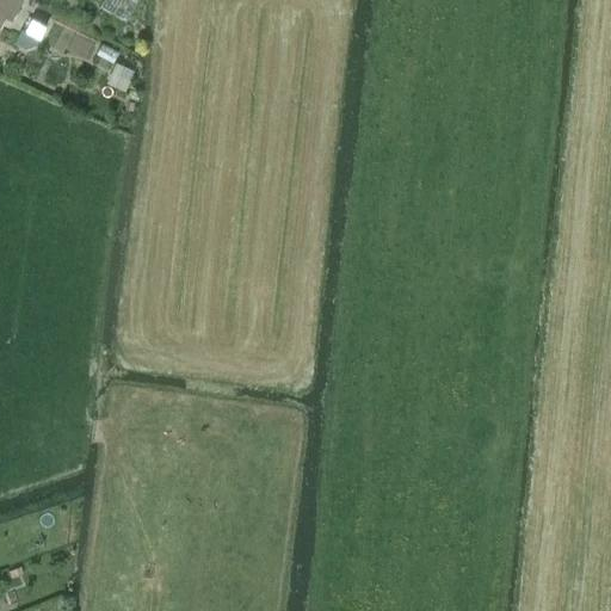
[(12,19),(22,0),(0,0),(0,26),(6,17),(12,19)]
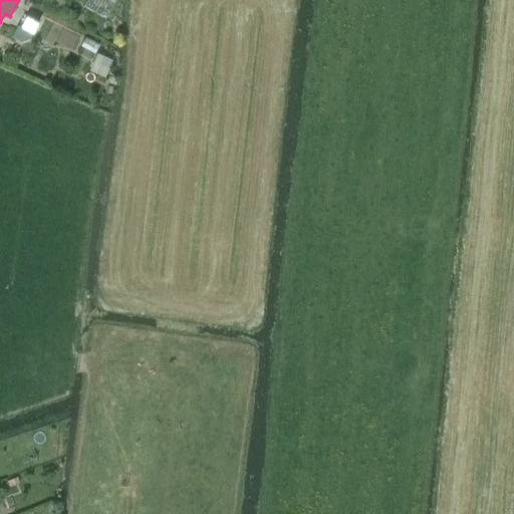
[(51,0),(50,3),(63,10),(68,0),(51,0)]
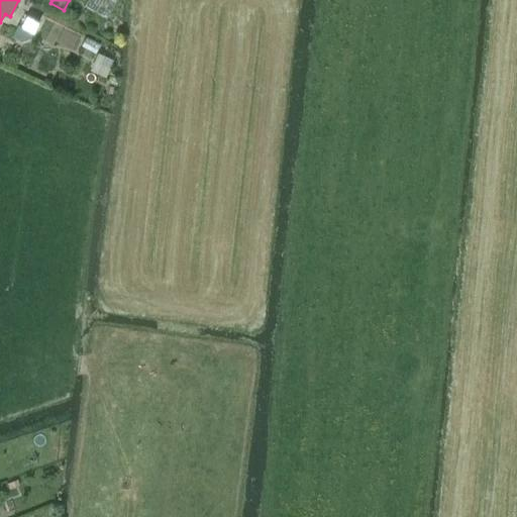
[(108,16),(117,0),(90,0),(89,4),(108,16)]
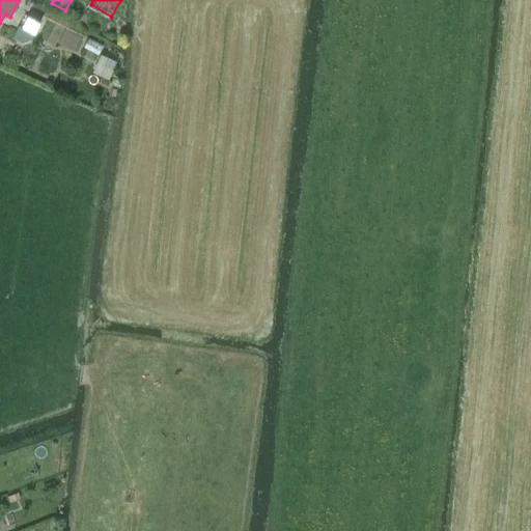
[(23,28),(35,34),(42,23),(29,17),(23,28)]
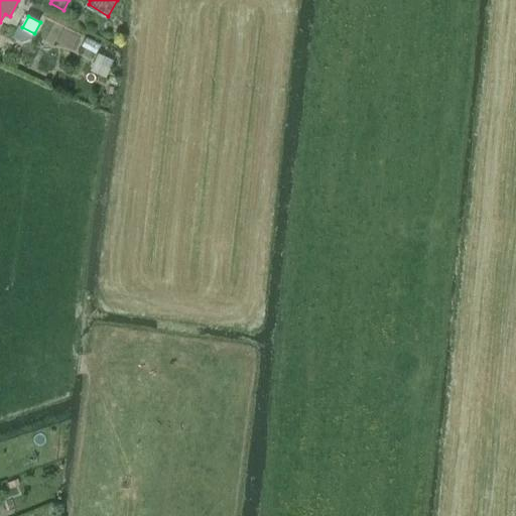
[(31,39),(34,33),(22,27),(18,25),(15,30),(25,36),(31,39)]
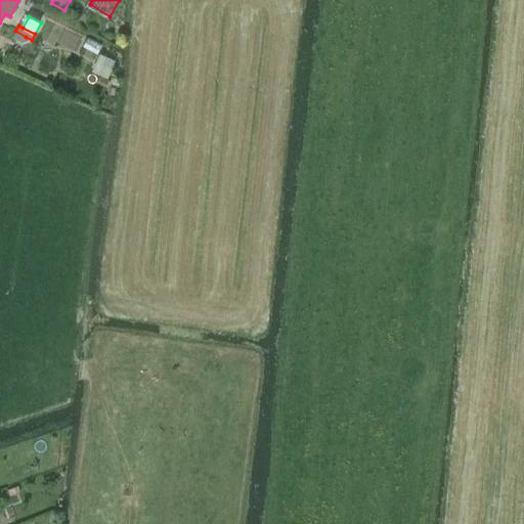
[(95,71),(110,75),(113,63),(98,59),(95,71)]
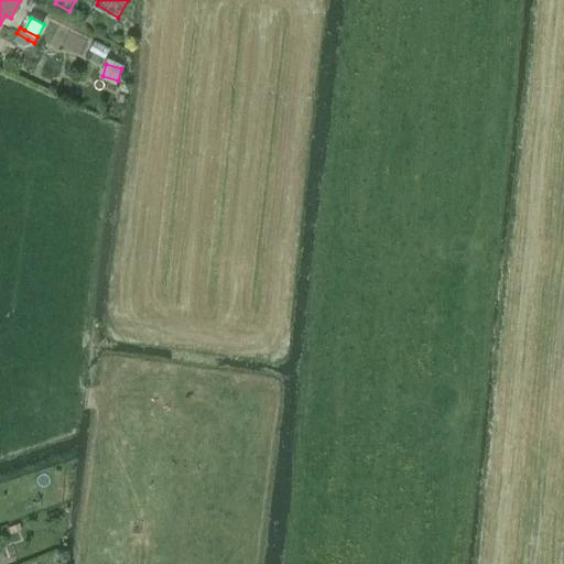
[(20,523),(6,529),(8,534),(22,530),(20,523)]
